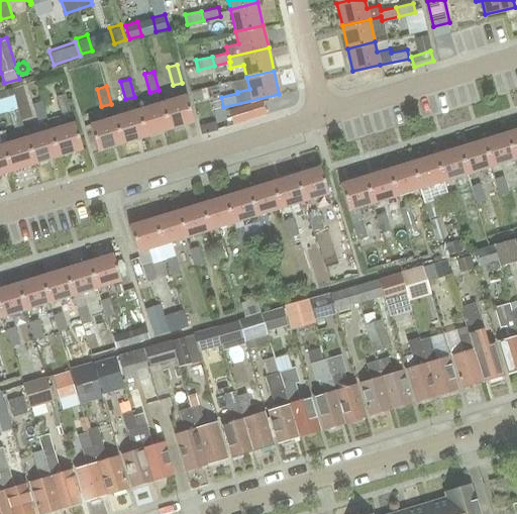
[(13,88),(0,92),(0,110),(9,108),(18,106),(13,88)]
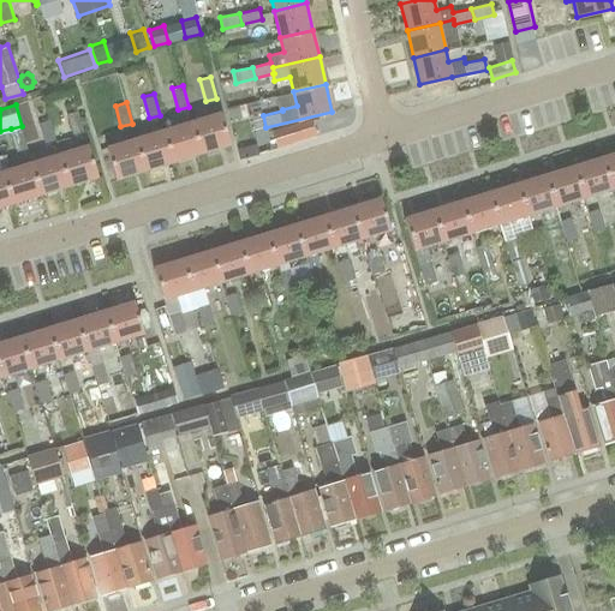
[(84,130),(78,109),(67,112),(72,133),(84,130)]
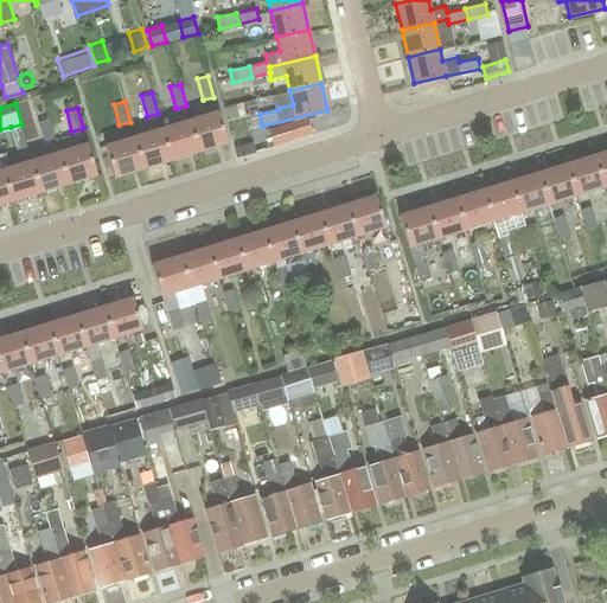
[(218,110),(190,119),(199,151),(228,141),(218,110)]
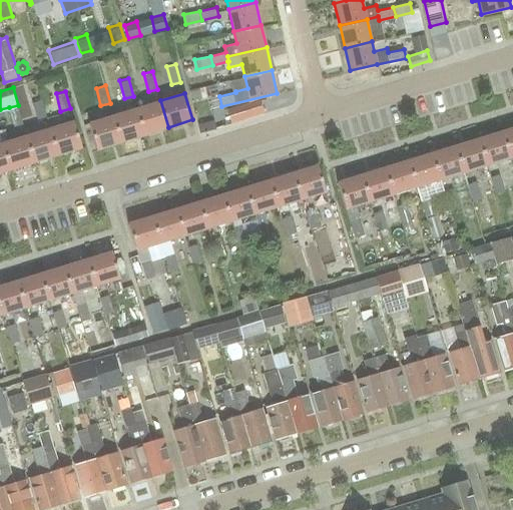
[(264,112),(259,97),(228,106),(232,121),(264,112)]
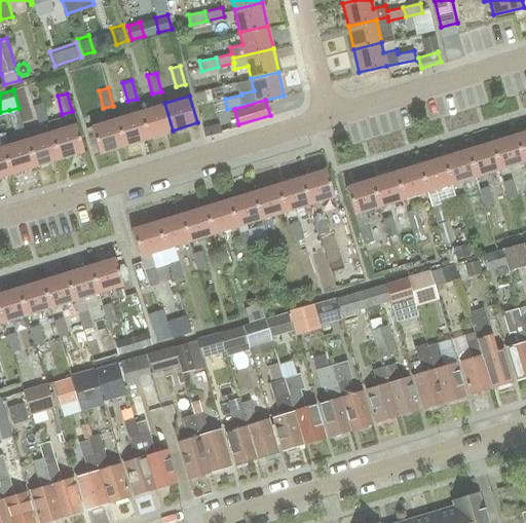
[(48,118),(43,101),(33,103),(39,121),(48,118)]
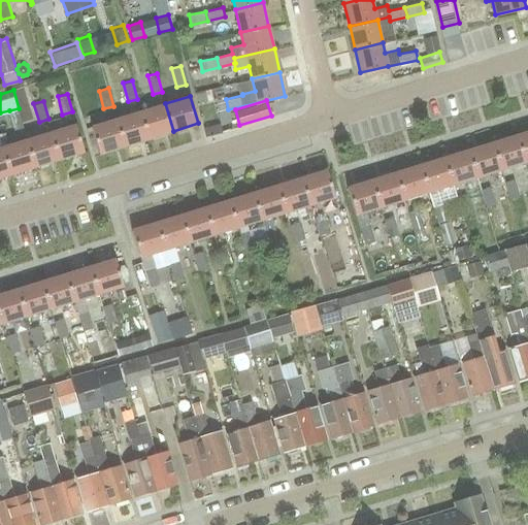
[(173,131),(165,103),(140,110),(149,138),(173,131)]
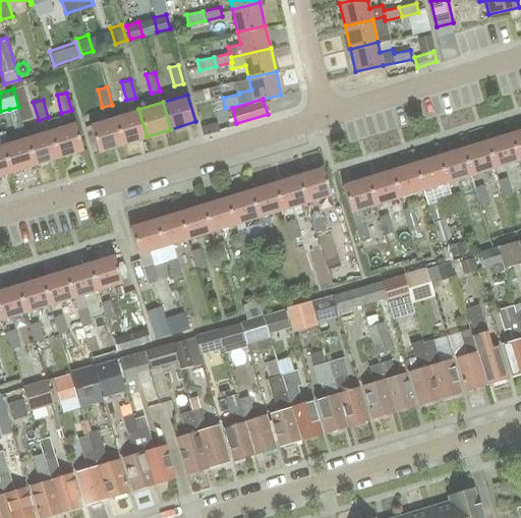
[(23,125),(18,107),(9,109),(14,127),(23,125)]
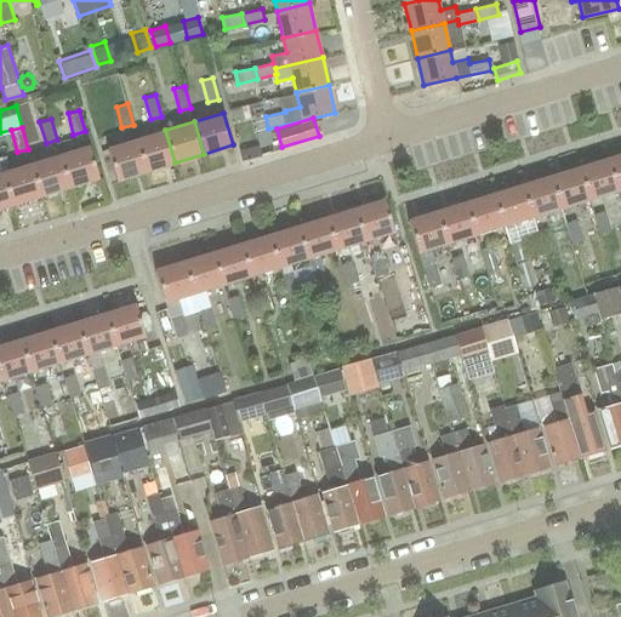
[(175,163),(165,130),(137,138),(147,171),(175,163)]
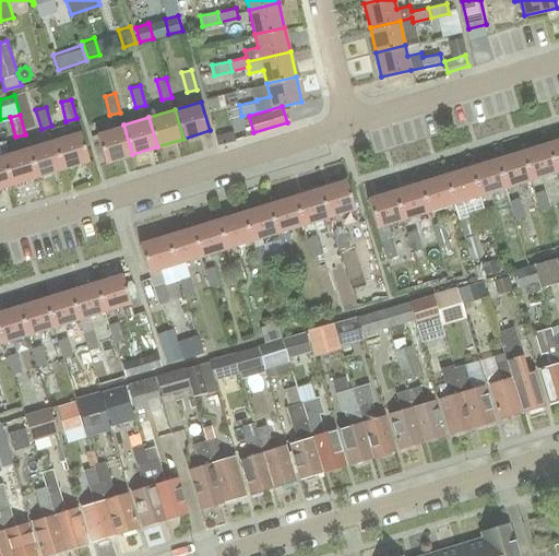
[(132,154),(123,125),(97,133),(106,162),(132,154)]
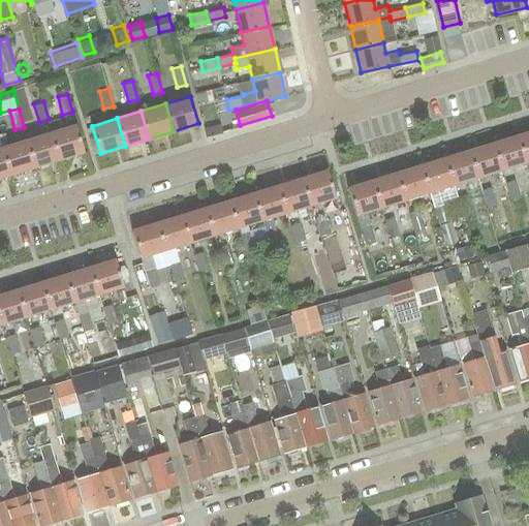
[(75,124),(51,131),(60,159),(85,151),(75,124)]
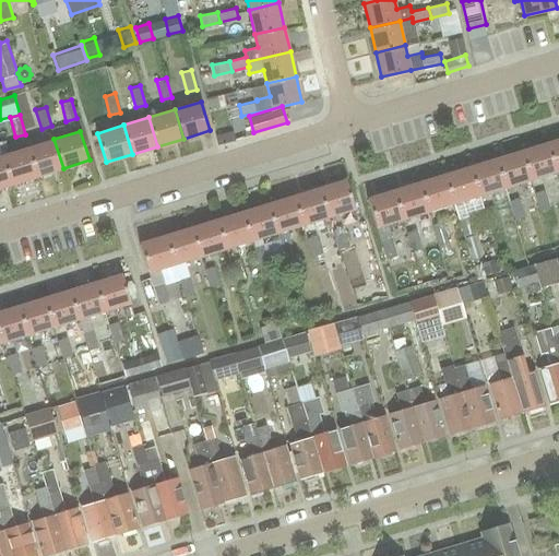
[(558,169),(558,138),(548,142),(557,170),(558,169)]
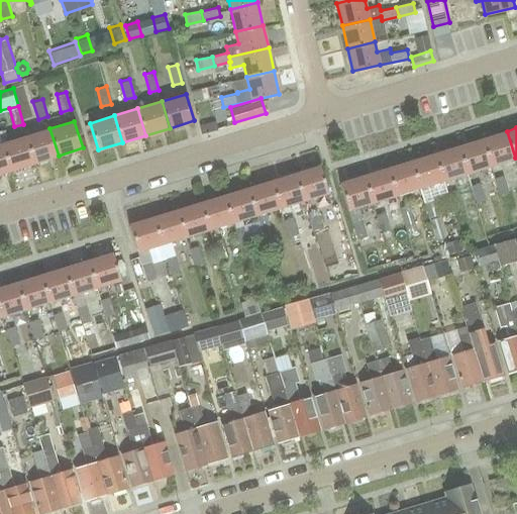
[(59,156),(49,128),(26,135),(34,163),(59,156)]
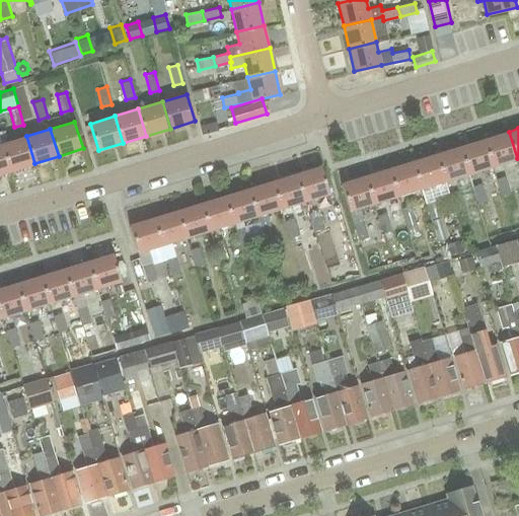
[(517,158),(509,132),(485,139),(493,165),(517,158)]
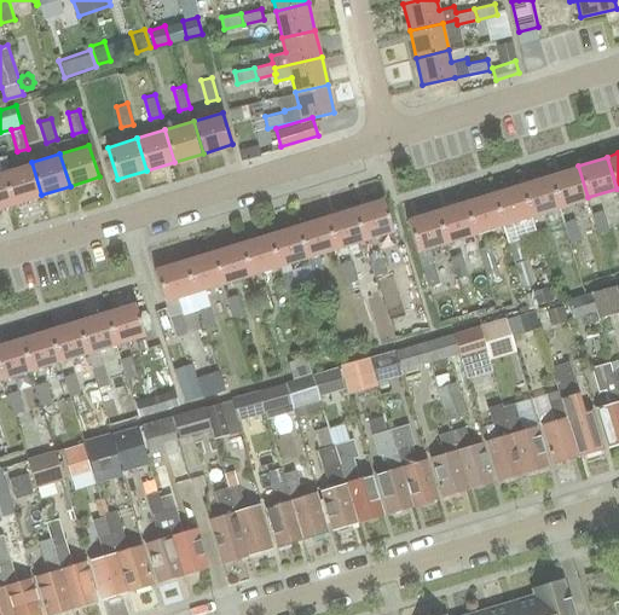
[(41,195),(32,162),(3,172),(13,203),(41,195)]
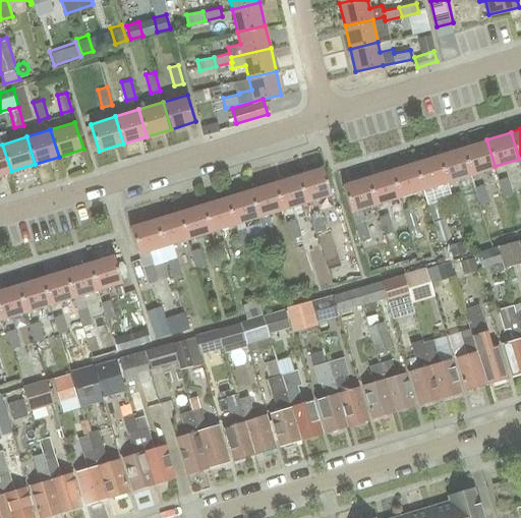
[(495,166),(486,139),(463,147),(471,174),(495,166)]
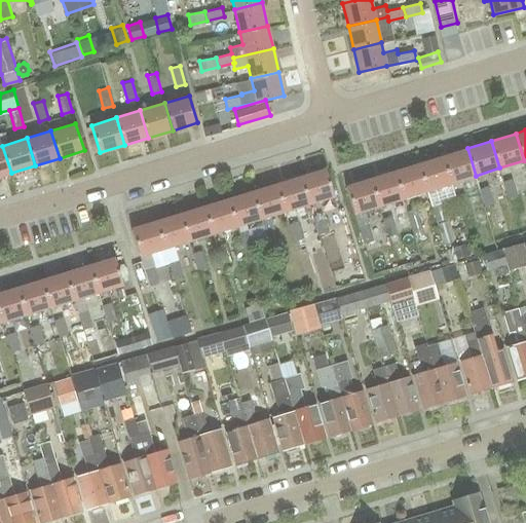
[(0,176),(11,173),(2,146),(0,146),(0,176)]
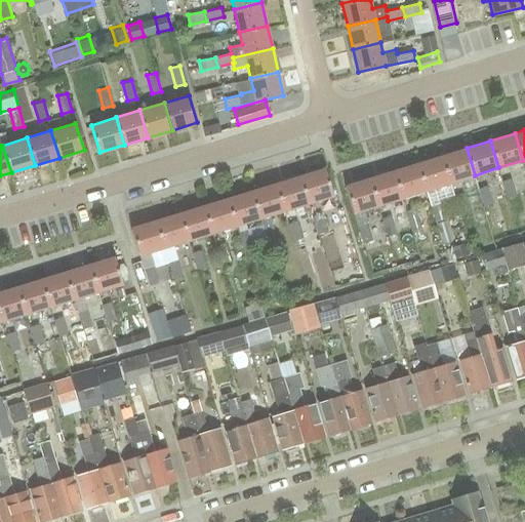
[(475,175),(467,148),(442,155),(450,183),(475,175)]
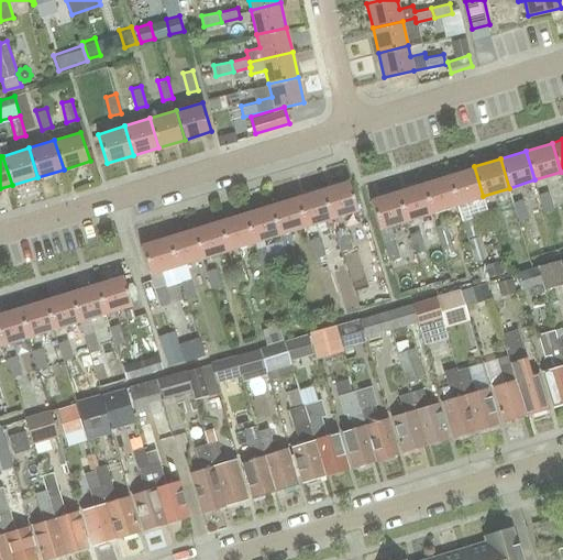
[(483,196),(474,166),(449,175),(457,204),(483,196)]
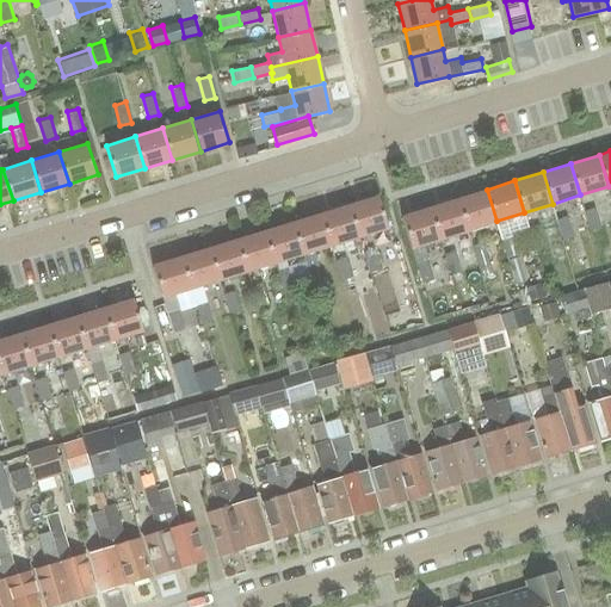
[(497,221),(487,190),(458,198),(469,229),(497,221)]
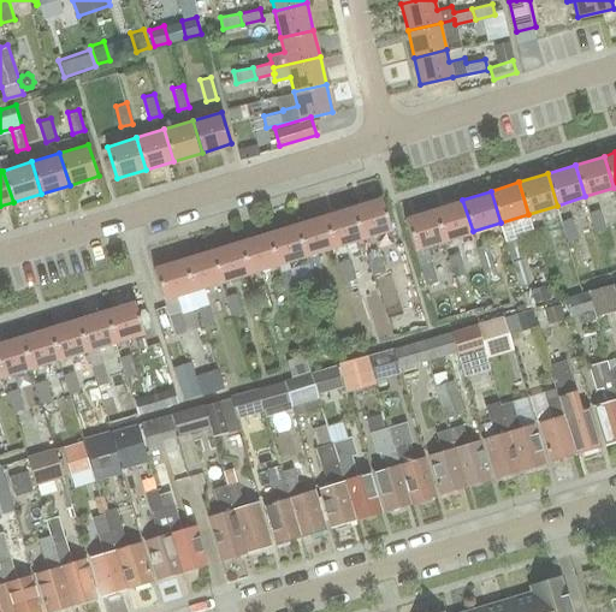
[(381,197),(353,206),(362,238),(391,229),(381,197)]
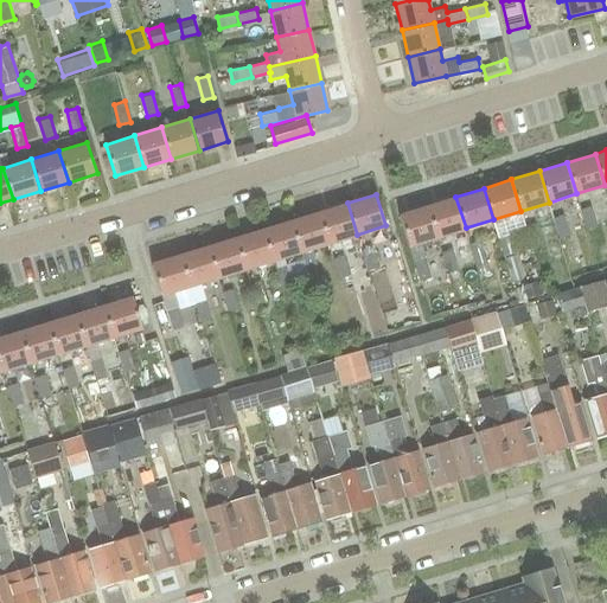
[(466,228),(455,197),(428,205),(438,237),(466,228)]
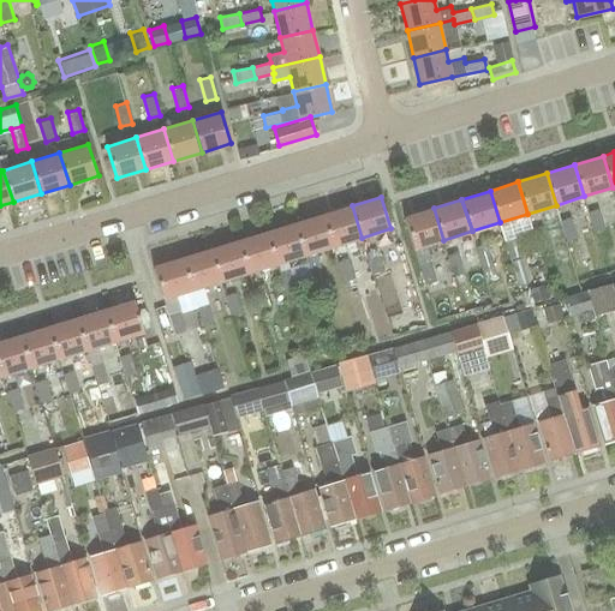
[(351,258),(346,243),(362,238),(352,205),(324,214),(334,246),(333,246),(338,261),(340,261),(345,279),(350,277),(350,279),(356,277),(350,258),(351,258)]
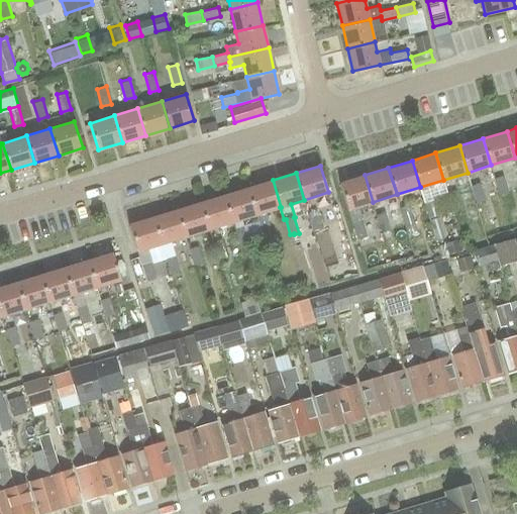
[(509,192),(504,174),(495,177),(500,194),(509,192)]
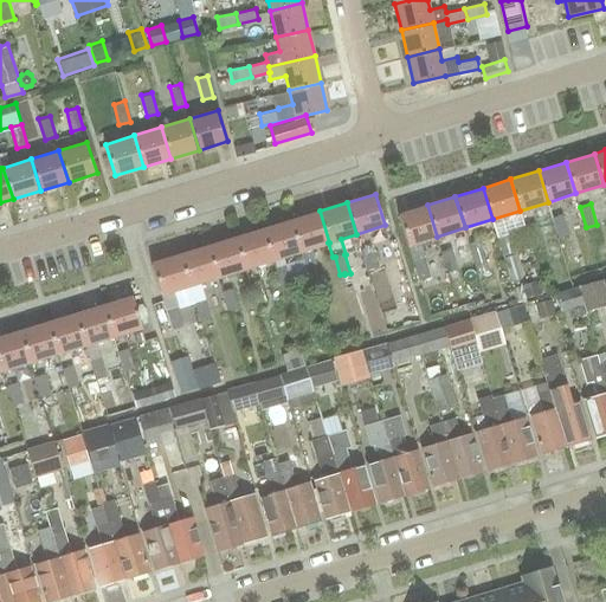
[(437,237),(427,205),(399,214),(408,245),(410,245),(414,260),(425,257),(426,257),(421,241),(437,237)]
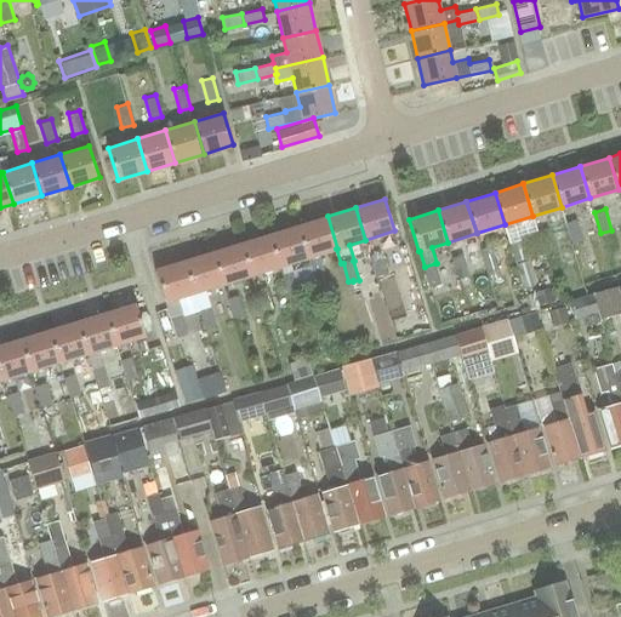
[(320,253),(336,249),(337,249),(328,216),(298,226),(308,257),(318,289),(329,285),(324,269),(325,269),(320,253)]
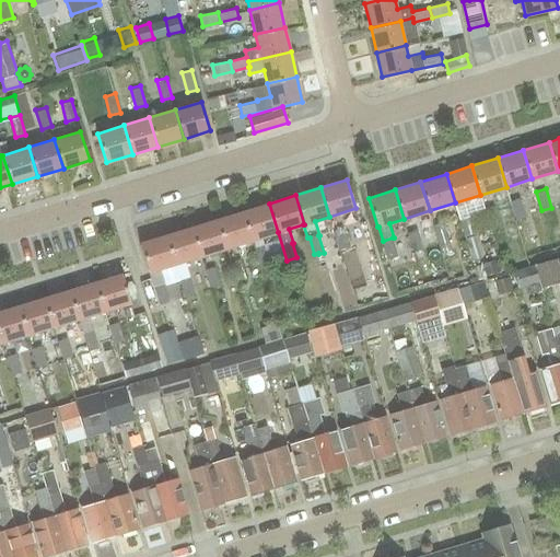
[(526,216),(521,197),(510,200),(516,219),(526,216)]
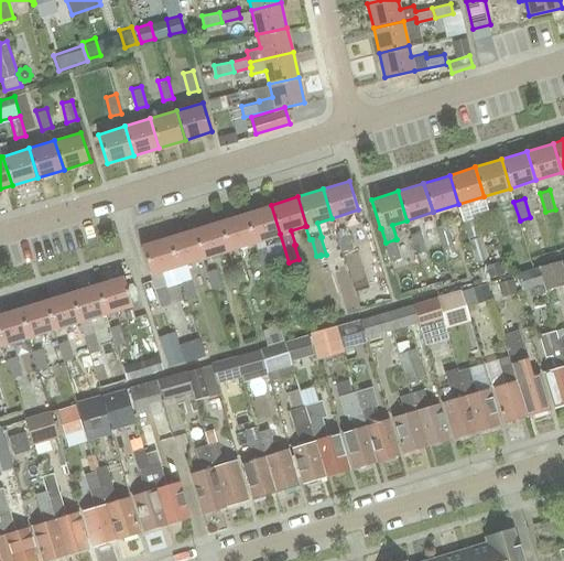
[(280,234),(271,205),(246,213),(255,241),(280,234)]
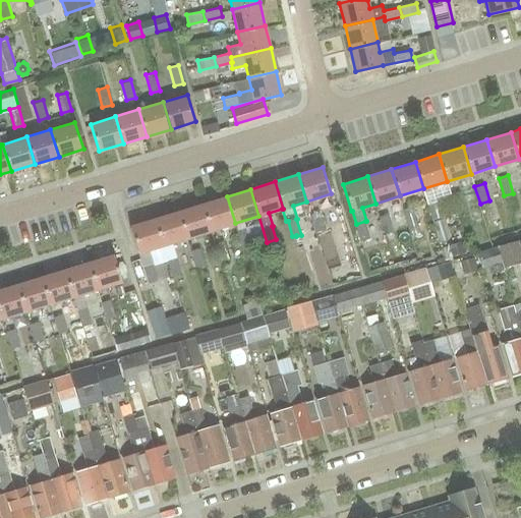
[(465,208),(460,190),(451,193),(456,211),(465,208)]
